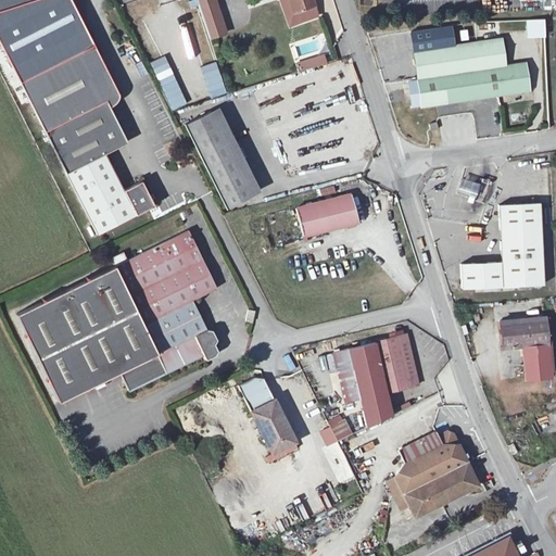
[(194,0),(206,32),(222,26),(212,0),(194,0)]
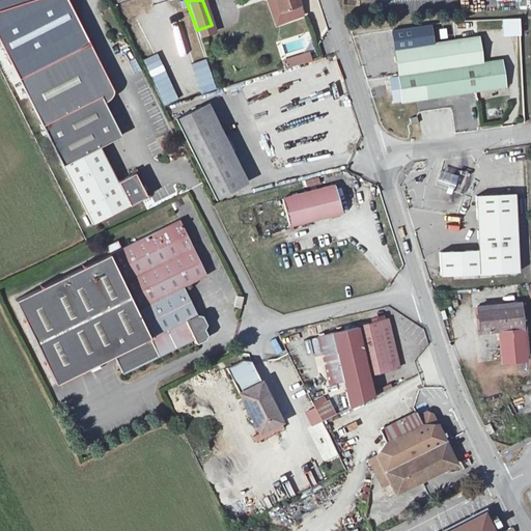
[(280,10),(276,0),(268,0),(276,24),(287,20),(283,9),(280,10)]
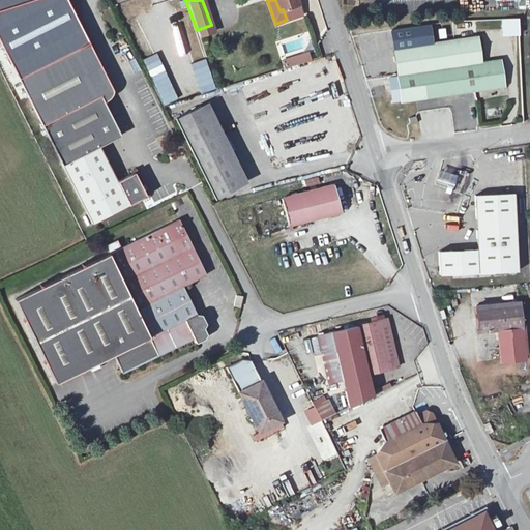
[(283,9),(287,20),(302,15),(297,0),(275,0),(280,10),(283,9)]
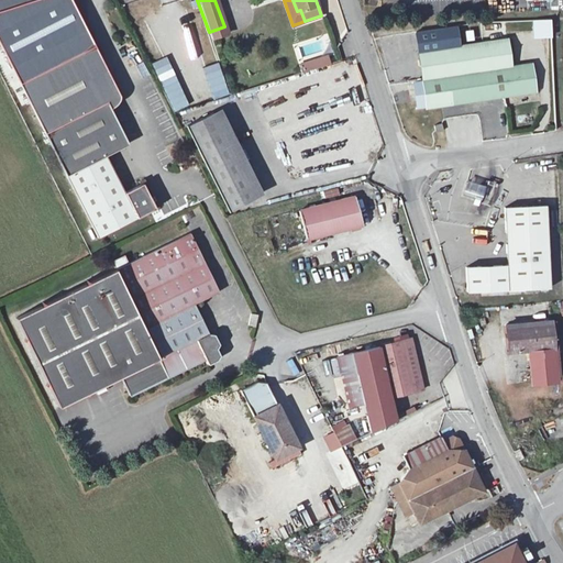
[(532,20),(533,36),(551,35),(551,20),(532,20)]
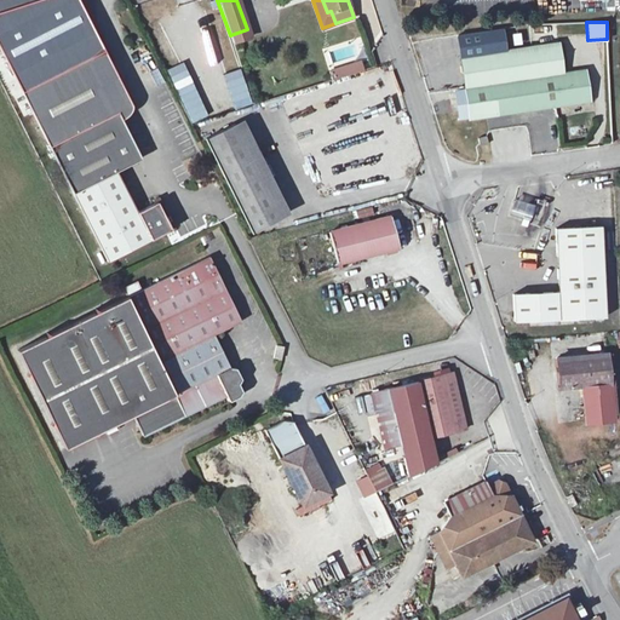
[(569,41),(461,57),(470,118),(590,99),(585,69),(574,72),(569,41)]
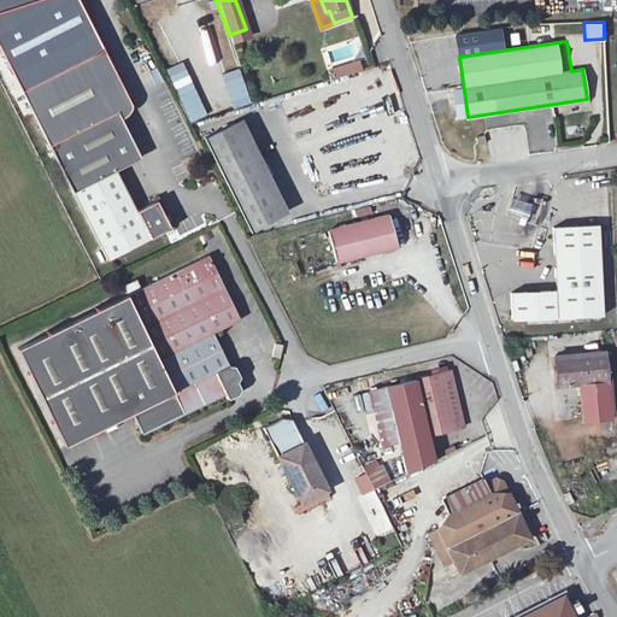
[(7,64),(22,92),(63,70),(48,43),(7,64)]
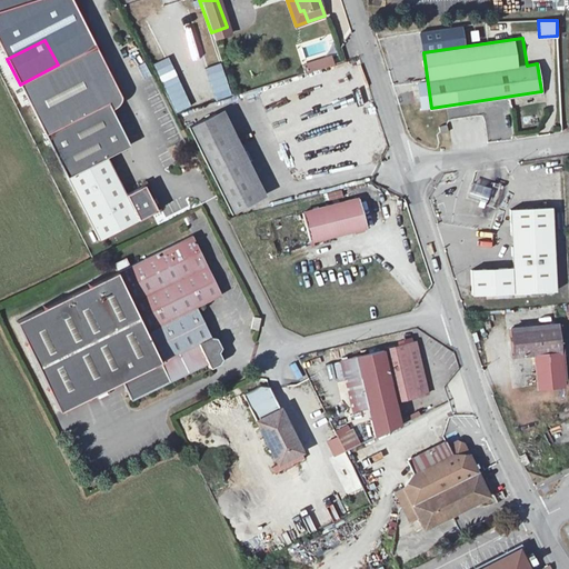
[(123,46),(127,60),(139,58),(136,43),(123,46)]
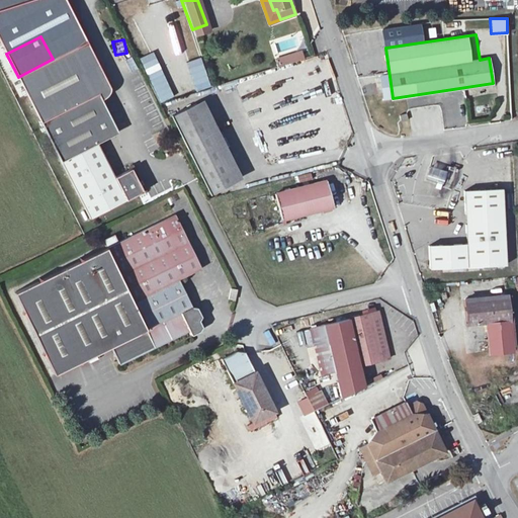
[(53,59),(18,77),(90,219),(143,191),(131,168),(114,177),(97,143),(111,136),(114,125),(98,93),(110,87),(92,53),(75,48),(53,59)]
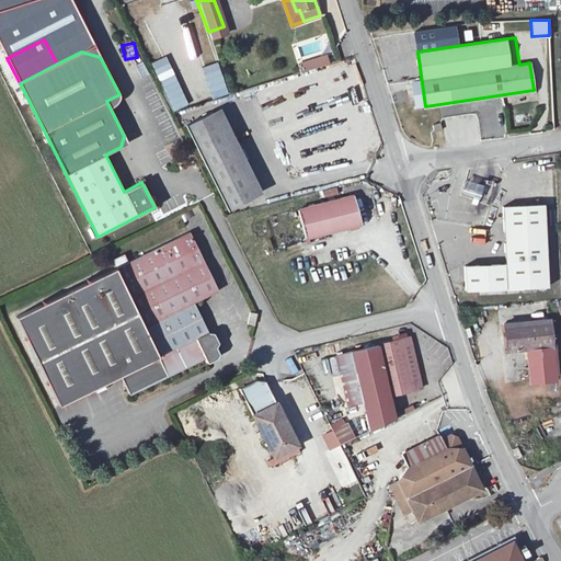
[(300,71),(329,63),(327,55),(298,64),(300,71)]
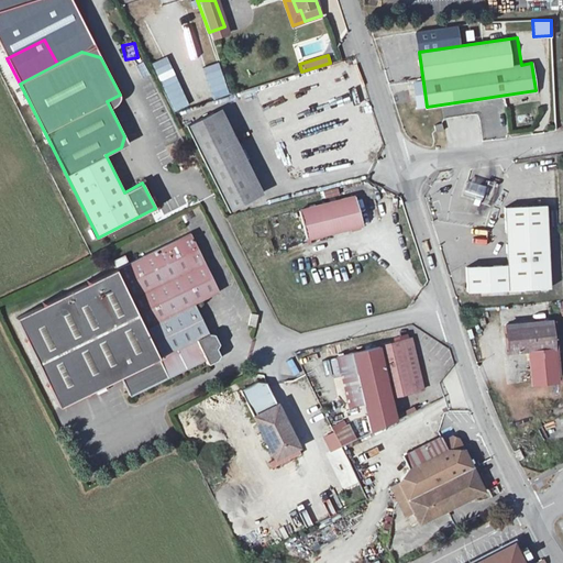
[(213,99),(229,95),(223,75),(208,80),(213,99)]
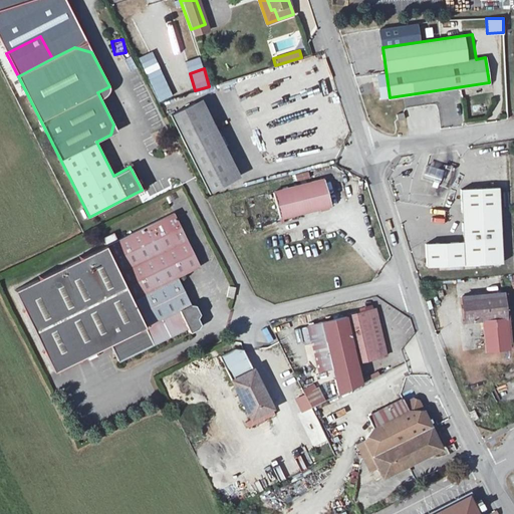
[(159,102),(173,95),(168,85),(154,92),(159,102)]
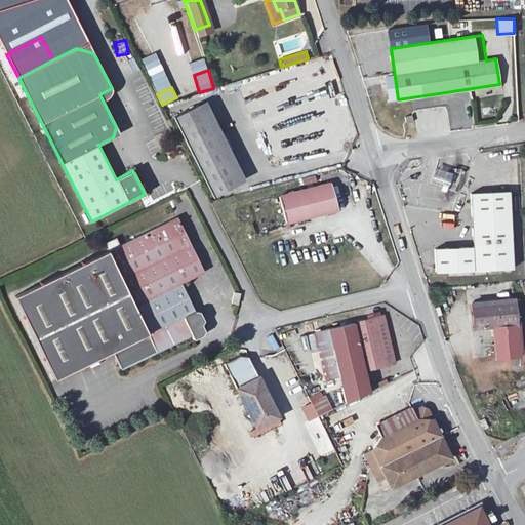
[(238,184),(199,105),(173,117),(213,196),(238,184)]
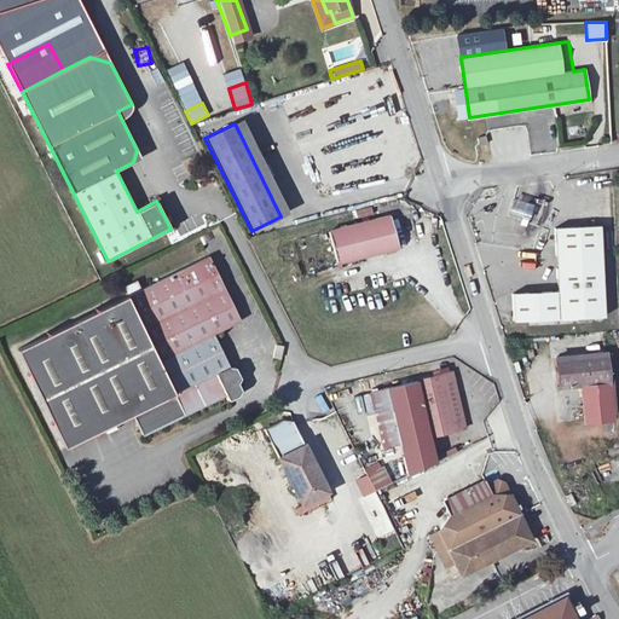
[(530,224),(534,204),(513,200),(509,219),(530,224)]
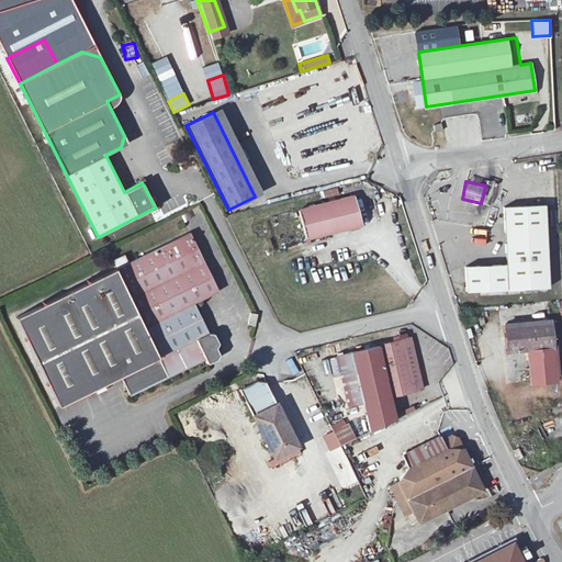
[(362,224),(355,195),(298,210),(306,238),(362,224)]
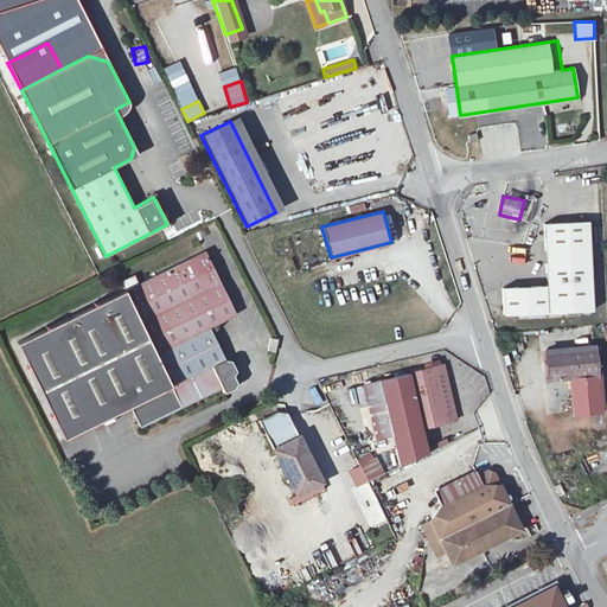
[(593,310),(588,221),(544,223),(547,286),(503,287),(504,314),(593,310)]
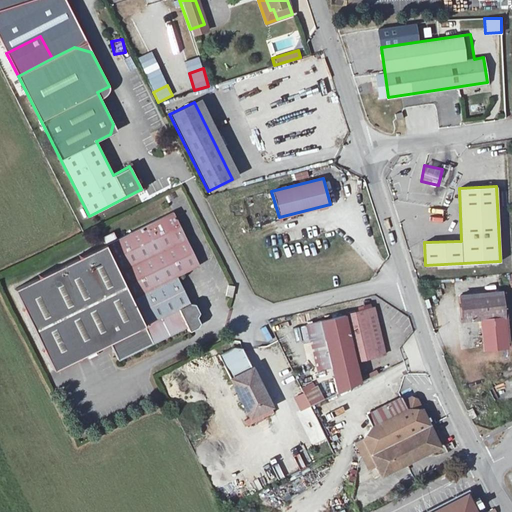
[(173,211),(82,255),(78,255),(77,258),(41,275),(38,274),(37,277),(14,289),(22,307),(22,310),(25,311),(42,347),(41,351),(44,352),(53,370),(76,359),(79,360),(81,357),(110,342),(118,360),(187,327),(189,331),(197,327),(200,323),(196,317),(199,313),(194,304),(190,303),(177,276),(199,265),(173,211)]
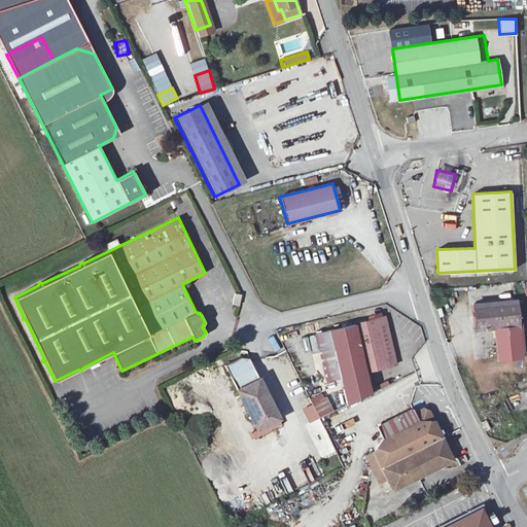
[(241,294),(235,293),(233,304),(239,305),(241,294)]
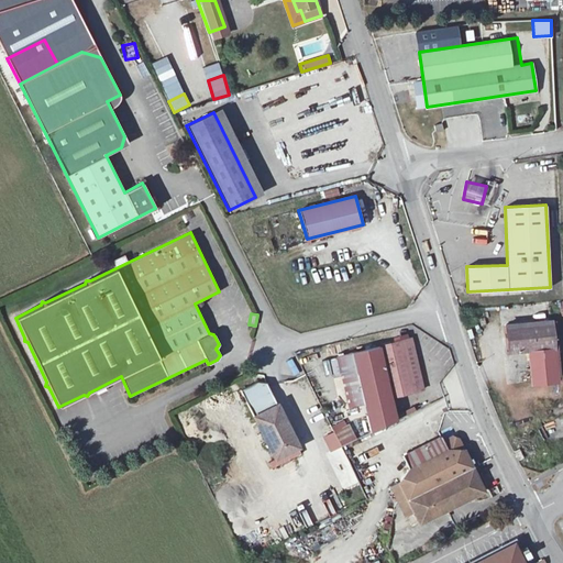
[(529,350),(553,348),(551,320),(543,321),(542,317),(536,318),(536,322),(505,324),(508,352),(529,350)]
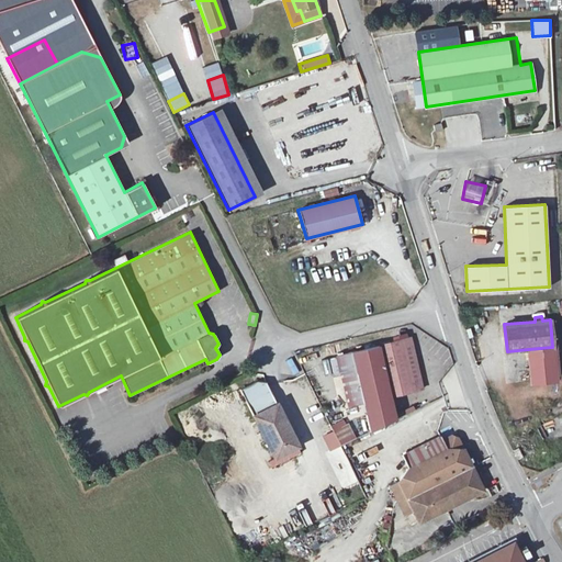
[(356,351),(367,402),(390,396),(423,389),(411,338),(356,351)]
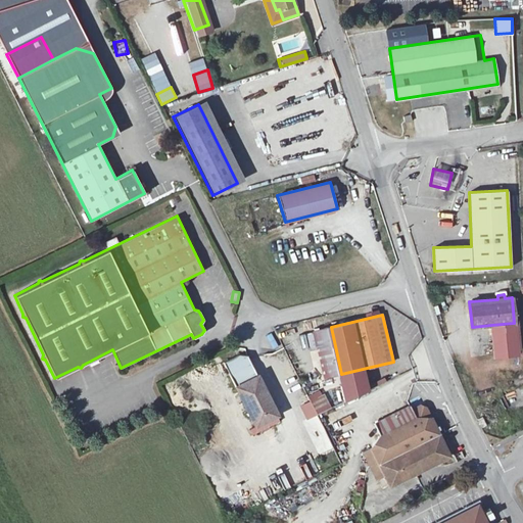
[(514,323),(491,325),(494,350),(517,348),(514,323)]
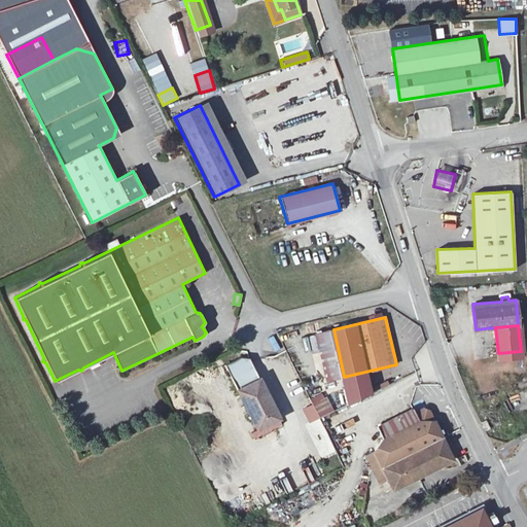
[(330,379),(344,377),(334,329),(320,331),(330,379)]
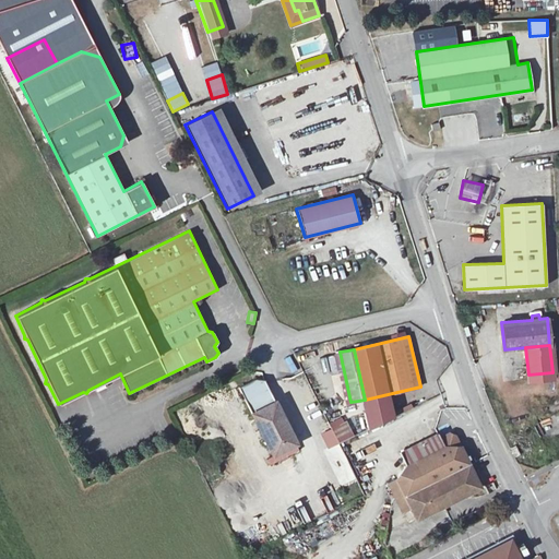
[(294,373),(300,370),(290,352),(284,355),(294,373)]
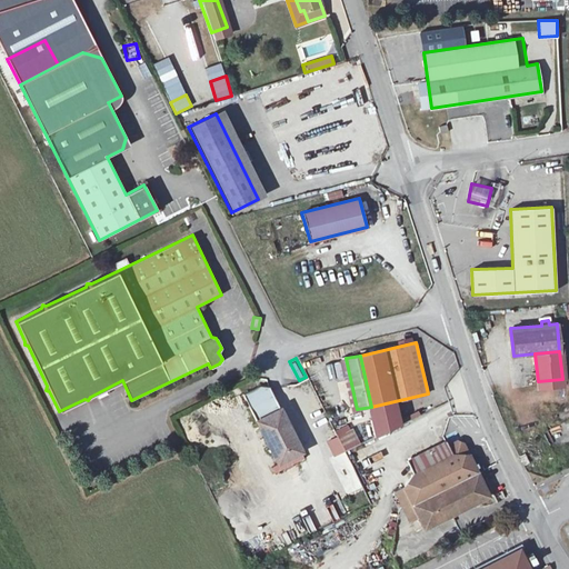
[(269,387),(259,386),(242,395),(277,463),(301,451),(269,387)]
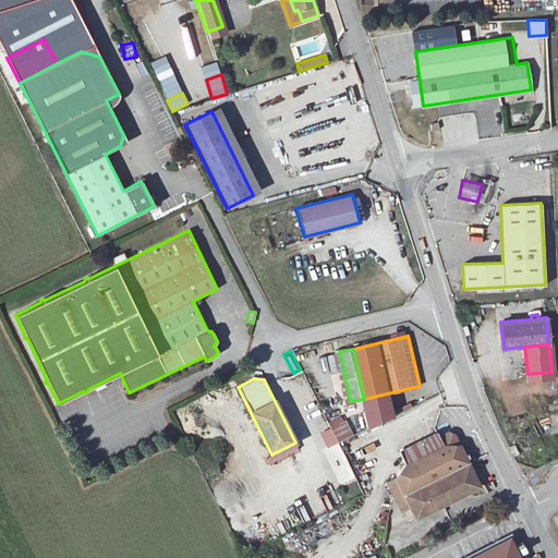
[(387,393),(364,399),(371,426),(392,416),(387,393)]
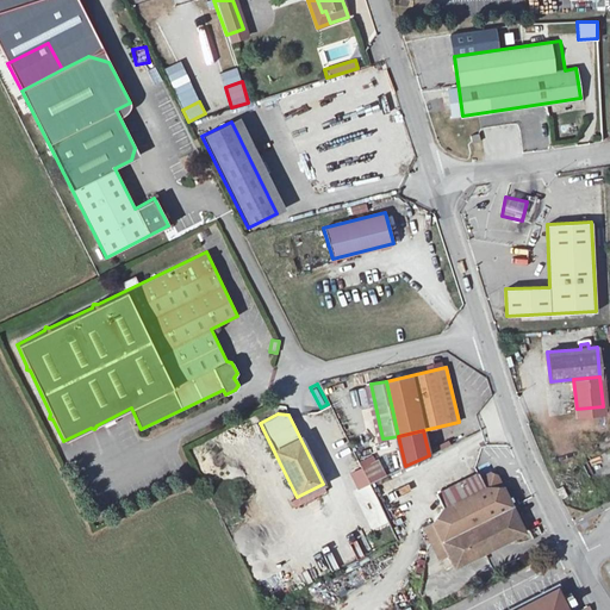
[(361,468),(349,474),(358,491),(386,477),(375,454),(359,462),(361,468)]
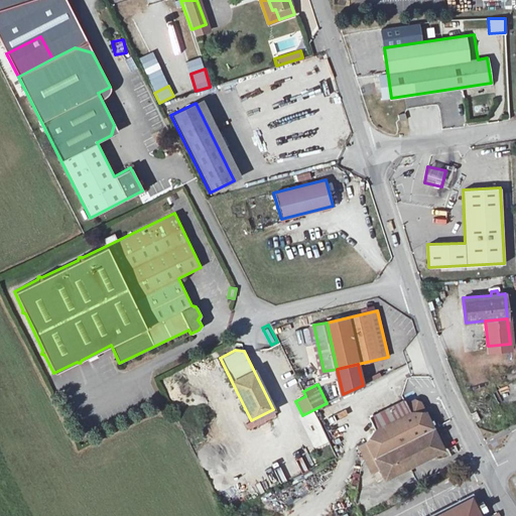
[(429,421),(426,416),(424,412),(410,412),(375,430),(366,441),(358,445),(367,464),(375,460),(385,479),(443,449),(432,428),(429,421)]
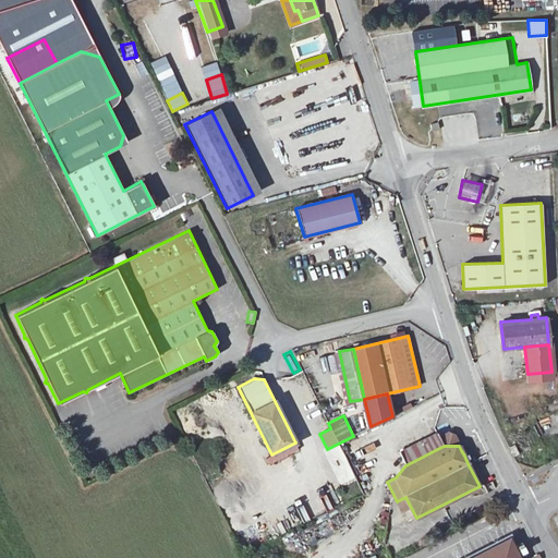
[(512,536),(471,557),(523,557),(521,553),(525,550),(523,545),(519,547),(512,536)]
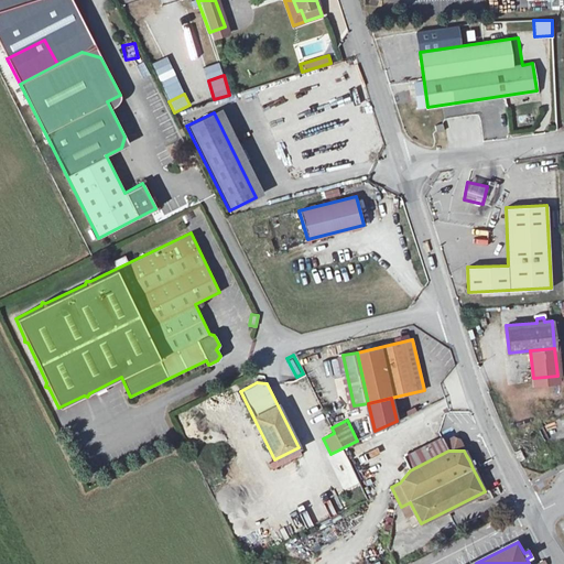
[(398,562),(409,556),(403,545),(392,551),(398,562)]
